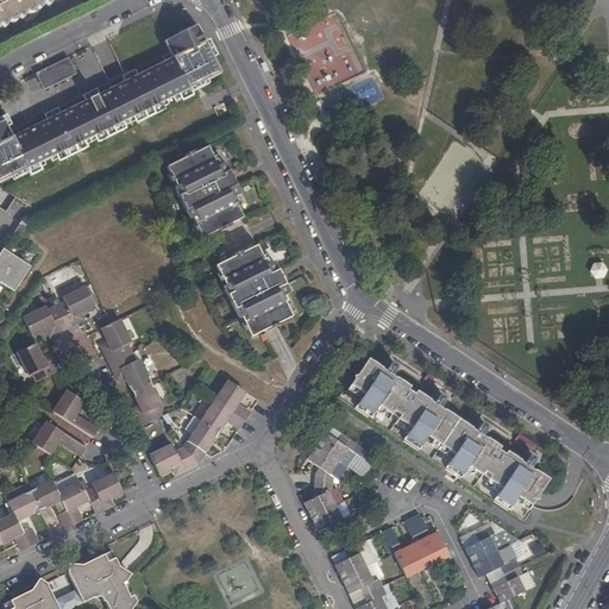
[(0,0),(0,25),(1,24),(6,27),(11,22),(13,23),(17,22),(20,17),(24,19),(29,12),(31,14),(35,13),(38,8),(41,10),(45,2),(50,6),(54,0),(57,0),(58,0),(0,0)]
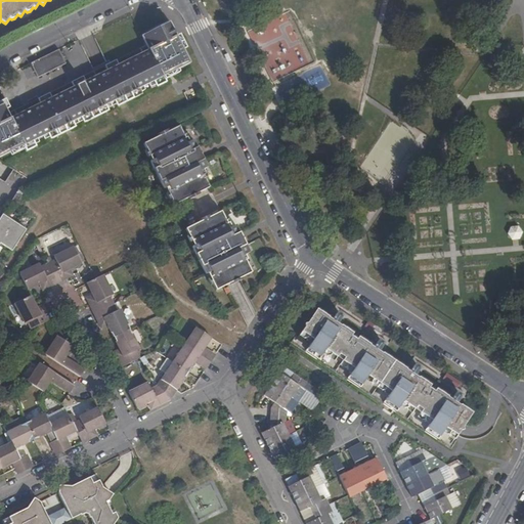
[(0,155),(189,63),(169,22),(143,34),(150,48),(11,117),(4,103),(0,105),(0,155)]
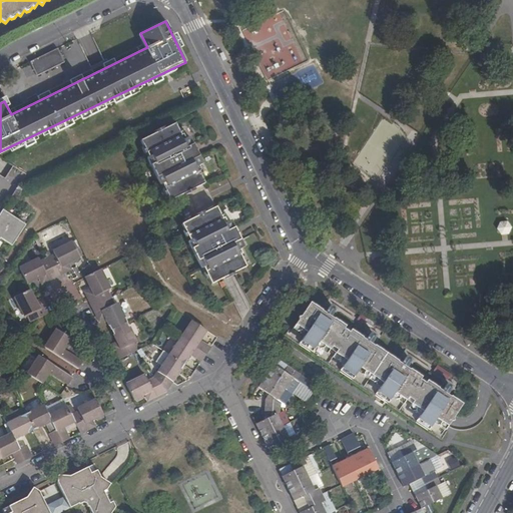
[(266,79),(306,60),(296,39),(284,45),(280,37),(268,43),(251,50),(266,79)]
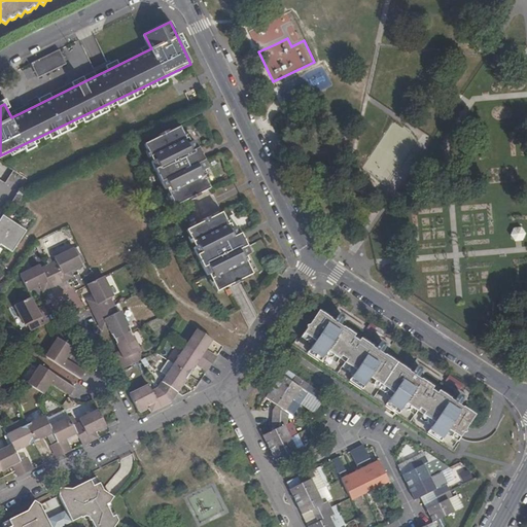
[(66,65),(60,50),(31,64),(38,78),(66,65)]
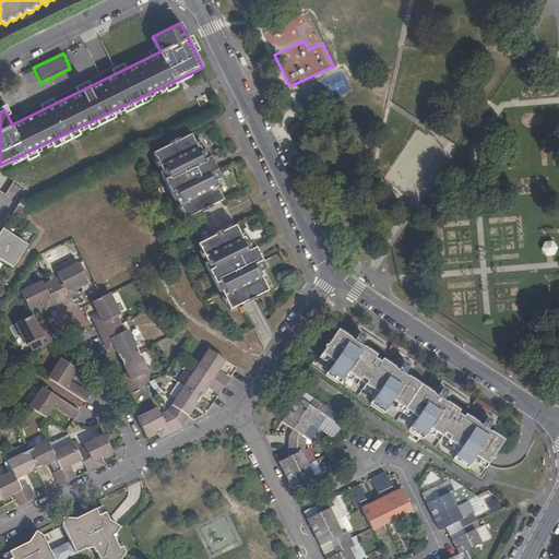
[(182,216),(185,215),(187,222),(202,214),(203,216),(214,211),(213,209),(225,203),(221,197),(223,195),(221,189),(216,191),(214,186),(223,181),(218,174),(215,175),(210,163),(213,162),(209,153),(200,157),(198,152),(201,150),(198,144),(195,144),(192,138),(181,143),(180,141),(169,146),(169,150),(155,156),(158,163),(156,164),(159,170),(165,168),(167,173),(162,175),(169,190),(173,188),(176,194),(173,195),(177,204),(181,202),(183,207),(179,210),(182,216)]
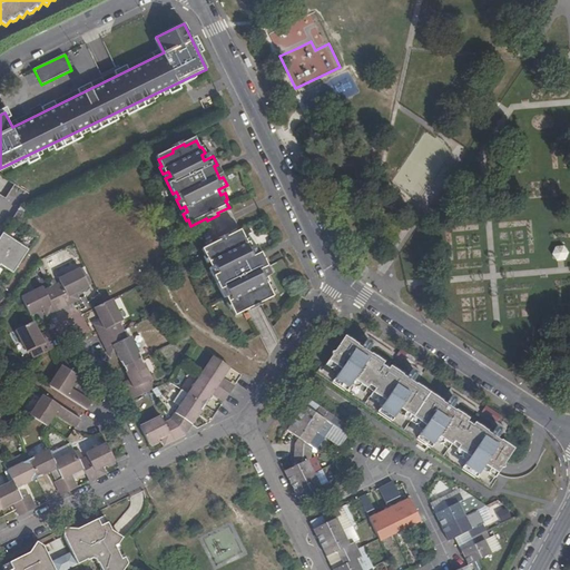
[(232,313),(233,312),(236,318),(252,311),(253,313),(264,307),(263,305),(274,300),(271,293),(274,292),(271,285),(266,286),(264,282),(273,278),(268,269),(265,272),(258,258),(262,256),(258,248),(249,253),(247,247),(251,245),(247,238),(245,239),(242,233),(231,238),(229,236),(217,242),(218,244),(204,252),(207,258),(205,259),(208,266),(214,264),(216,269),(212,272),(218,286),(222,284),(225,291),(222,293),(226,301),(231,298),(233,304),(228,306),(232,313)]
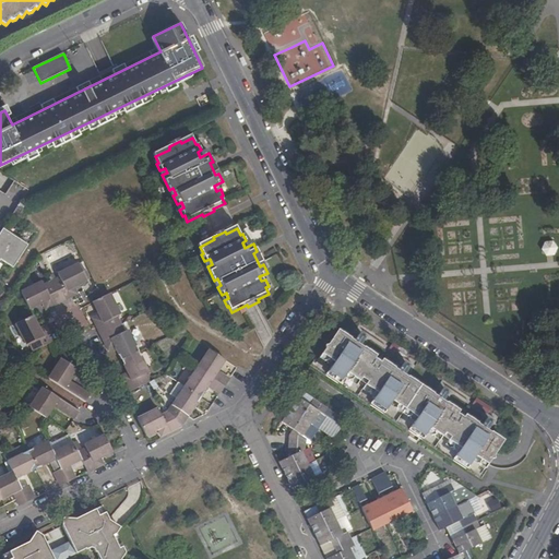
[(0,260),(12,268),(26,246),(2,229),(0,233),(0,260)]
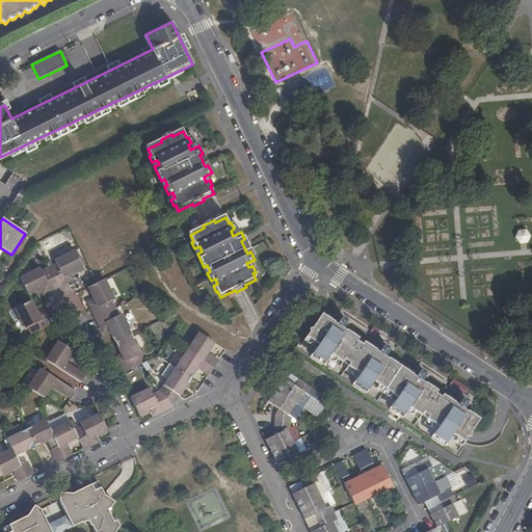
[(531,236),(526,230),(517,231),(514,237),(520,243),(528,243),(531,236)]
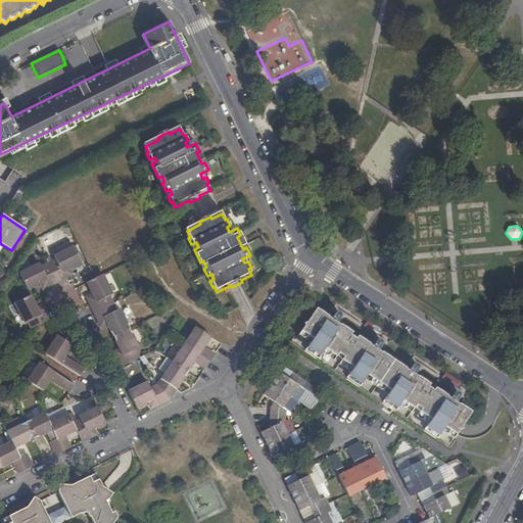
[(56,258),(48,263),(57,282),(73,275),(69,269),(78,265),(82,263),(74,245),(54,255),(56,258)]
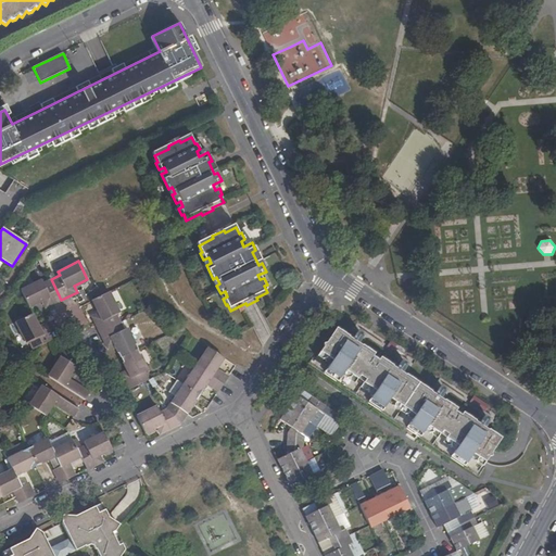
[(288,285),(298,291),(304,281),(293,275),(288,285)]
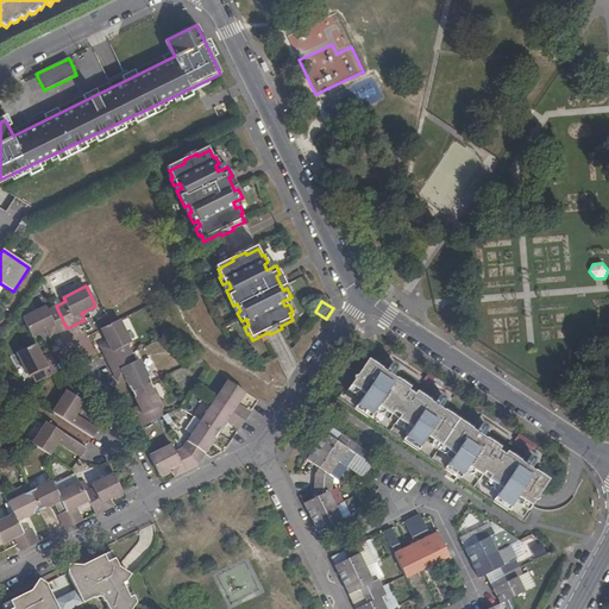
[(45,306),(23,318),(32,337),(46,330),(50,337),(67,328),(56,306),(46,311),(45,306)]
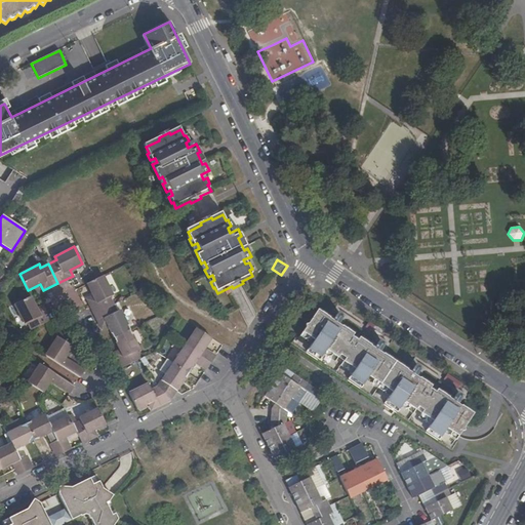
[(113,295),(103,276),(96,279),(87,284),(93,296),(86,299),(94,314),(113,305),(110,297),(113,295)]
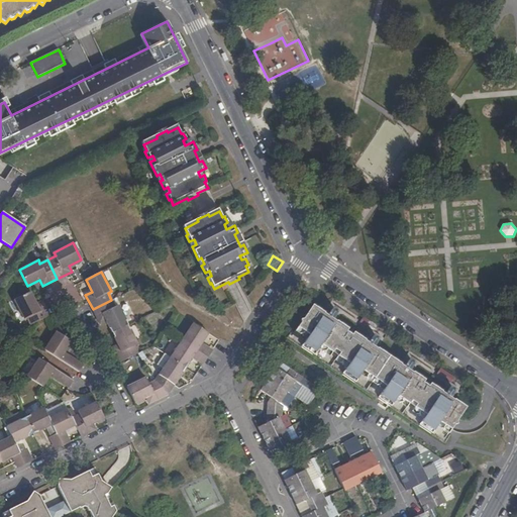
[(27,318),(31,325),(49,316),(42,300),(35,303),(30,292),(14,300),(24,319),(27,318)]
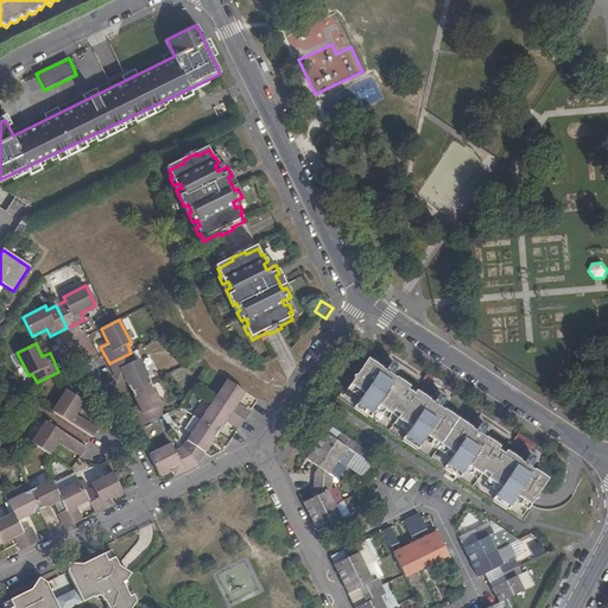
[(135,361),(131,353),(109,363),(118,381),(125,378),(132,392),(151,382),(139,360),(135,361)]
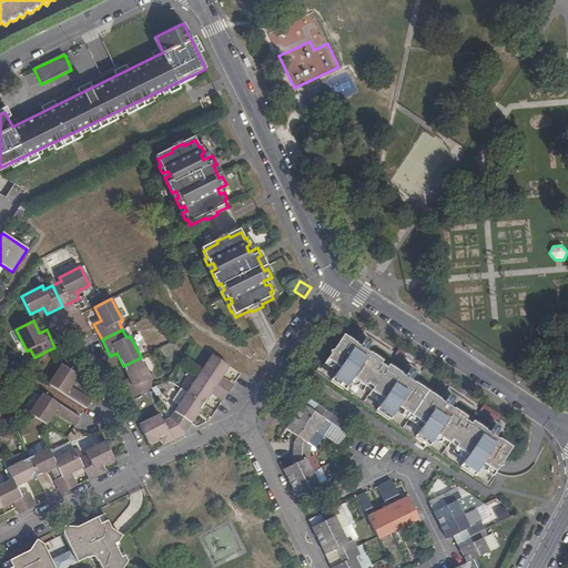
[(343,335),(327,359),(340,368),(334,377),(348,386),(353,378),(366,387),(368,384),(374,388),(372,392),(385,401),(379,407),(393,416),(398,407),(425,425),(418,434),(433,443),(437,435),(449,444),(452,440),(458,445),(456,448),(469,456),(464,464),(477,473),(484,464),(495,472),(511,448),(499,439),(498,440),(495,438),(501,430),(501,429),(501,428),(501,427),(501,426),(500,425),(499,425),(498,424),(497,424),(496,425),(495,426),(494,426),(489,434),(485,432),(486,430),(454,409),(453,411),(450,408),(455,401),(456,399),(456,398),(456,397),(455,396),(455,395),(454,394),(453,394),(452,394),(450,394),(449,395),(448,396),(444,404),(439,402),(440,401),(415,383),(414,384),(411,383),(416,375),(417,374),(417,373),(417,372),(416,371),(416,369),(415,368),(414,368),(413,368),(412,368),(411,369),(409,371),(405,378),(401,376),(402,374),(369,353),(368,354),(365,352),(371,344),(372,343),(372,342),(372,341),(372,340),(371,338),(369,338),(368,337),(367,337),(366,338),(365,338),(365,340),(359,347),(356,345),(356,344),(343,335)]
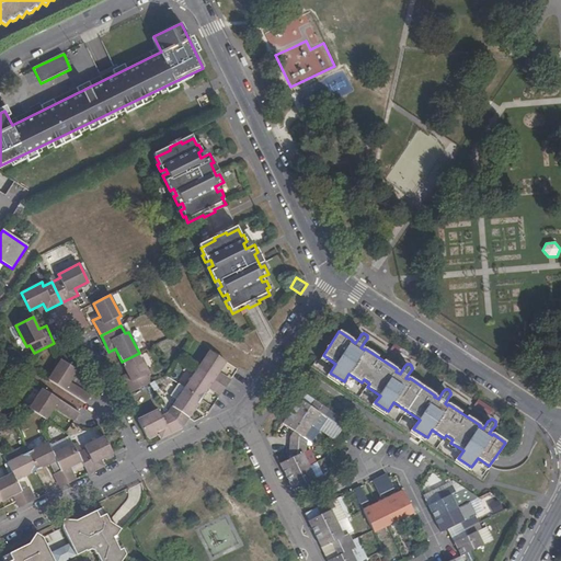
[(219,373),(227,362),(210,351),(198,369),(226,388),(231,380),(219,373)]
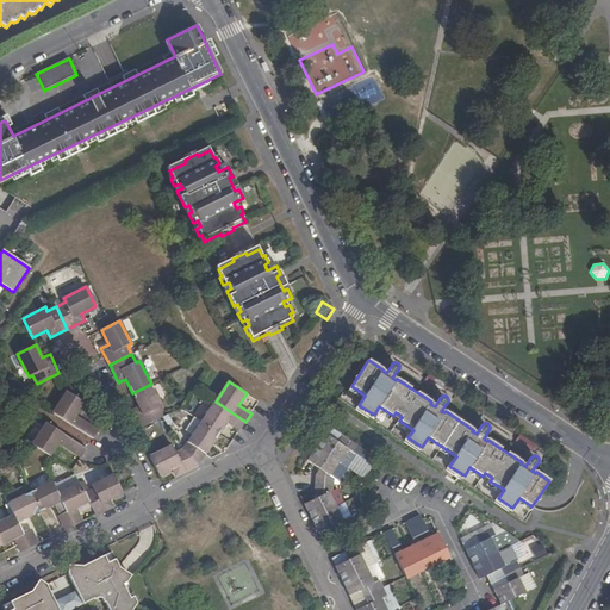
[(163,406),(151,384),(132,393),(139,406),(132,410),(141,428),(163,417),(159,409),(163,406)]
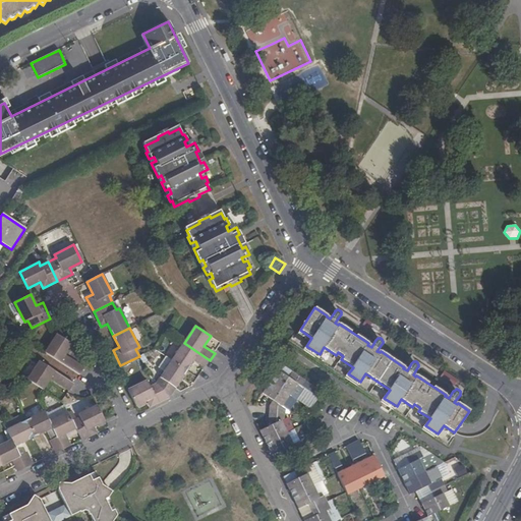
[(57,335),(45,353),(79,374),(84,367),(65,355),(72,344),(59,336),(57,335)]
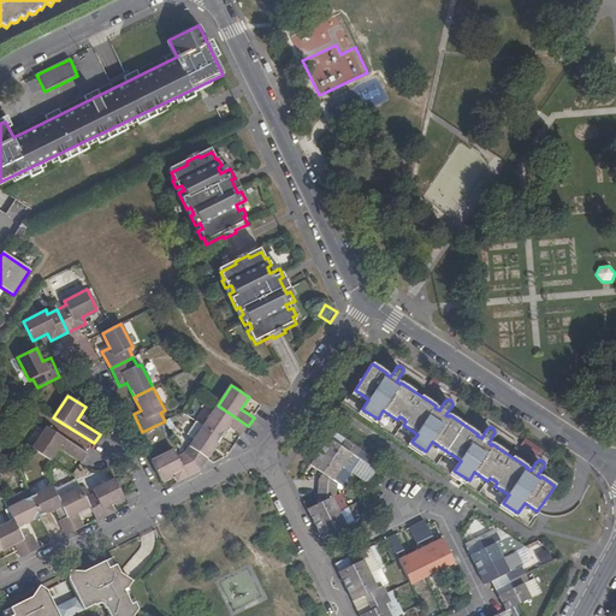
[(230,426),(243,434),(248,426),(218,406),(205,425),(221,437),(230,426)]
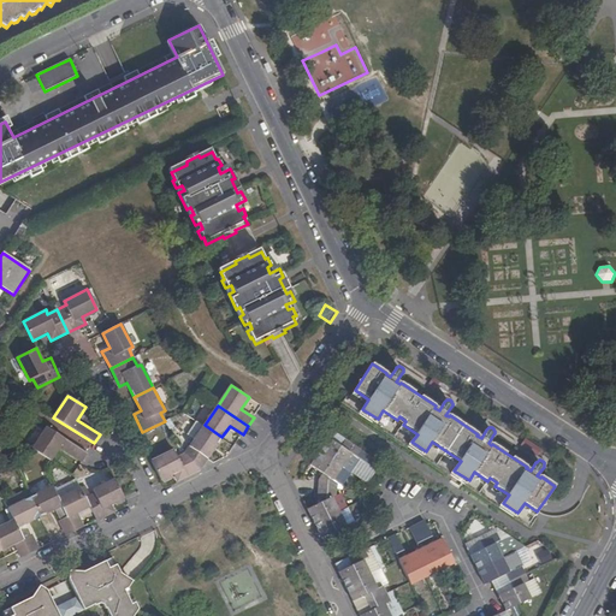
[(188,433),(195,438),(205,425),(196,420),(188,433)]
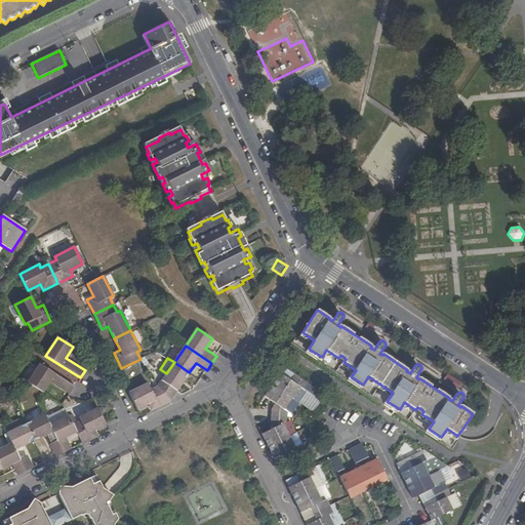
[(42,359),(40,363),(73,380),(75,375),(42,359)]
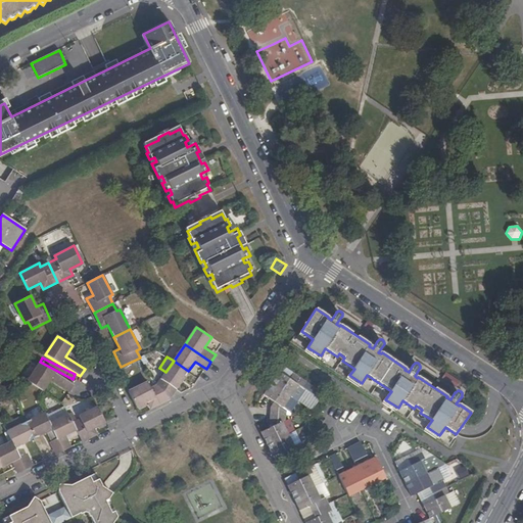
[(171,398),(188,371),(174,361),(165,372),(157,385),(171,398)]
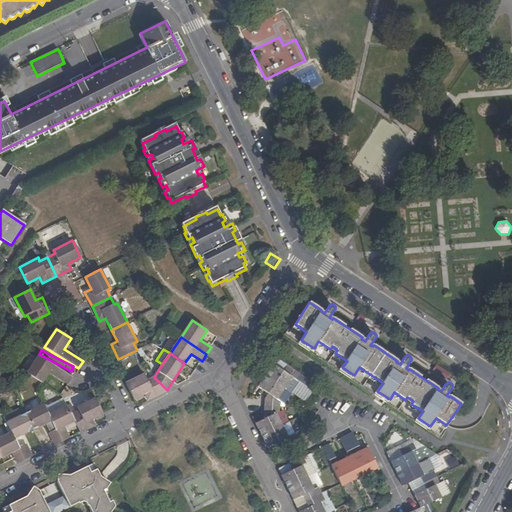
[(49,372),(68,384),(72,376),(39,355),(28,373),(42,382),(49,372)]
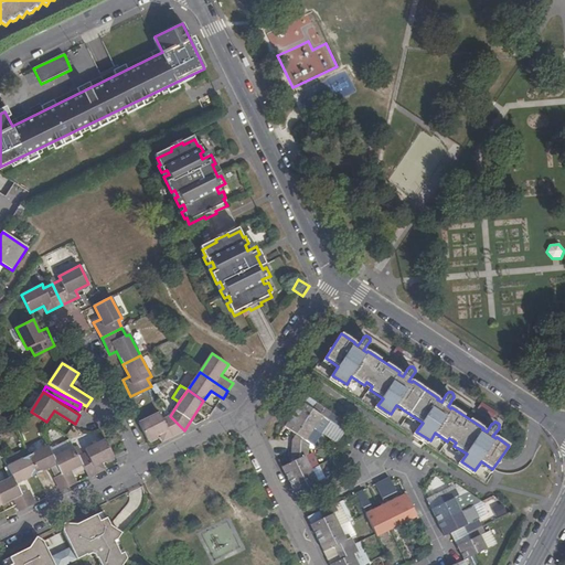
[(312,409),(317,403),(305,395),(300,402),(312,409)]
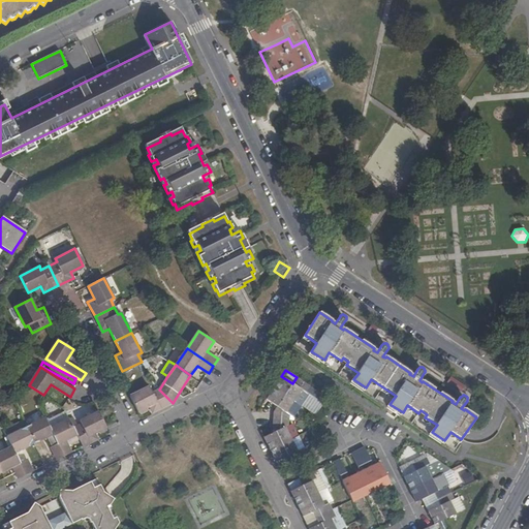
[(293,401),(301,406),(308,395),(322,404),(327,398),(297,377),(292,383),(281,376),(274,389),(293,401)]
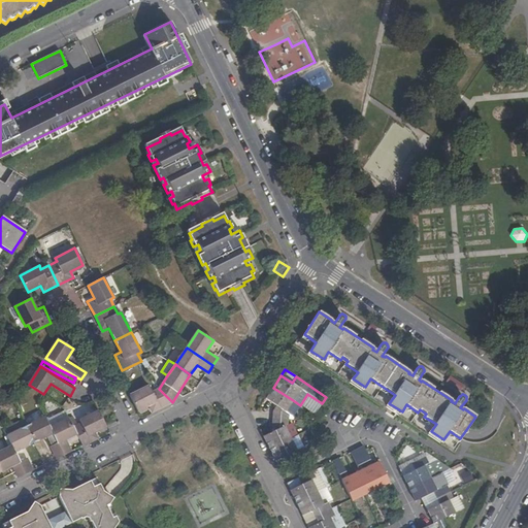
[(149,386),(130,395),(138,411),(140,413),(146,410),(146,407),(149,406),(153,411),(172,402),(159,389),(153,392),(149,386)]
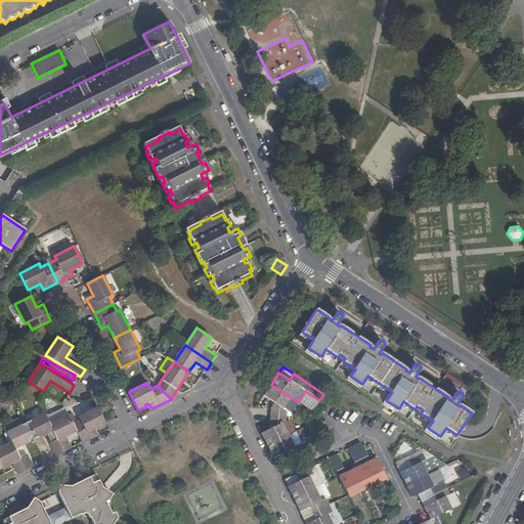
[(282,409),(291,397),(271,385),(263,396),(274,403),(270,408),(270,415),(287,416),(287,411),(282,409)]
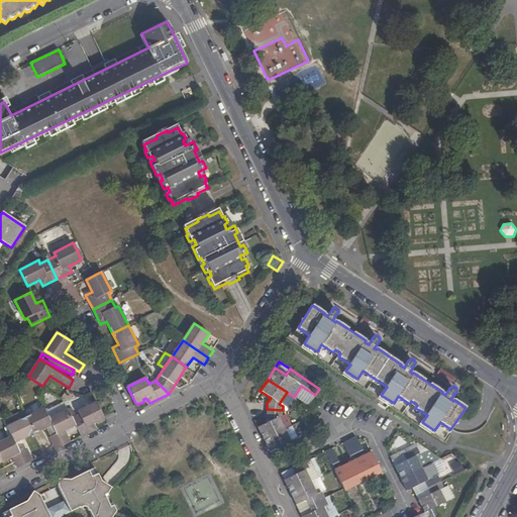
[(294,397),(287,392),(279,404),(283,406),(287,409),(294,397)]
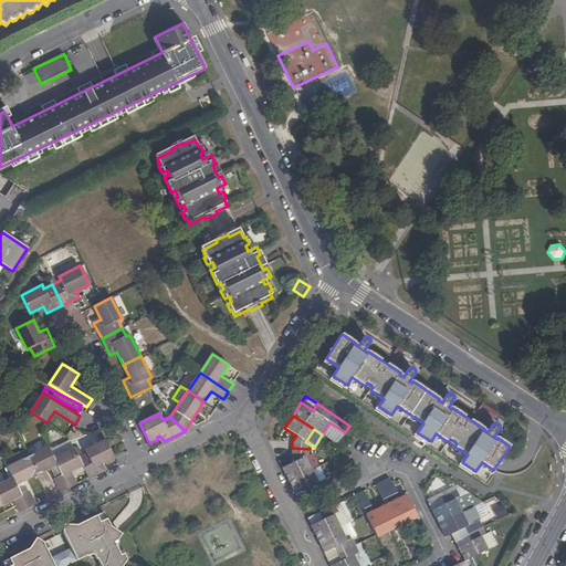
[(86,453),(79,458),(83,465),(90,479),(106,470),(103,463),(105,462),(107,464),(113,461),(114,458),(105,439),(85,450),(86,453)]
